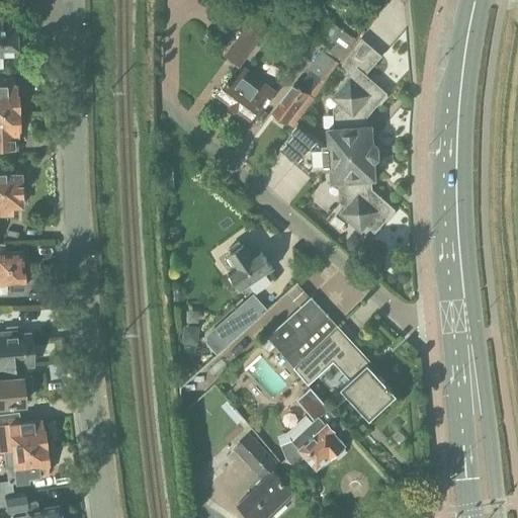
[(261,27),(232,7),(230,10),(224,5),(203,34),(245,63),(265,33),(260,29),(261,27)]
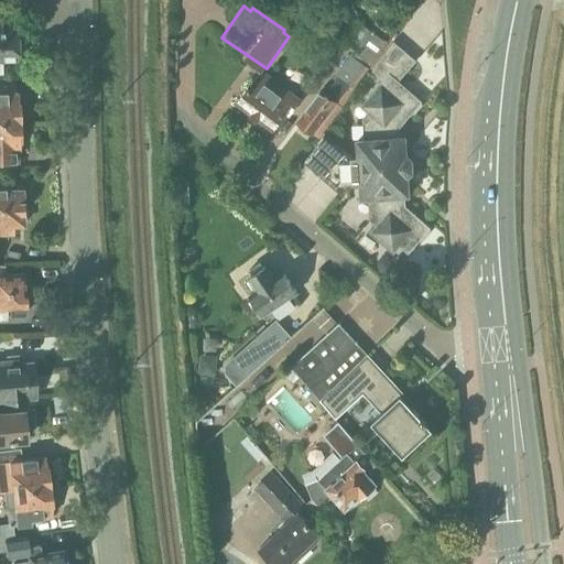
[(336,79),(325,95),(321,91),(297,123),(314,136),(349,88),(350,88),(368,68),(367,67),(384,41),(359,22),(344,43),(354,50),(351,55),(333,77),(336,79)]
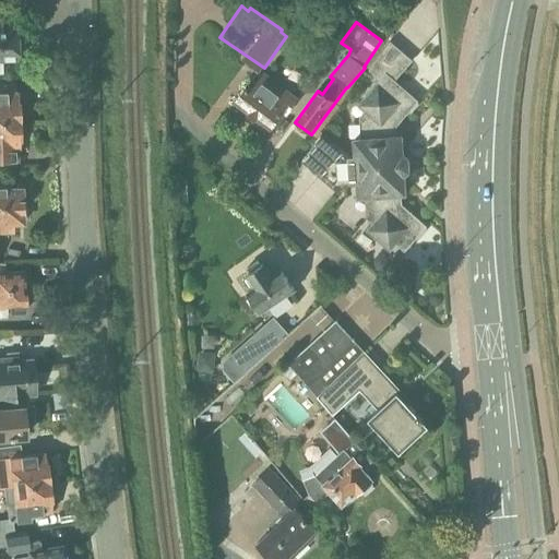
[(0,58),(19,58),(16,30),(0,30),(0,58)]
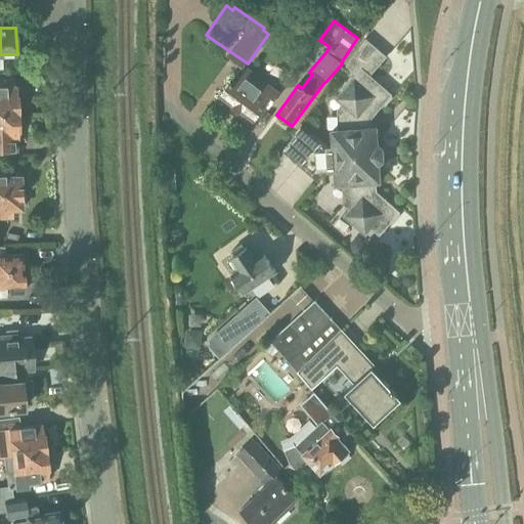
[(387,56),(366,38),(346,64),(358,74),(344,93),(351,98),(339,110),(340,130),(333,130),(334,147),(330,145),(302,125),(284,149),(317,180),(323,173),(336,172),(336,184),(344,183),(345,204),(356,213),(350,220),(365,233),(372,227),(380,233),(399,212),(375,190),(374,182),(381,181),(377,127),(369,128),(369,120),(391,94),(369,76),(387,56)]
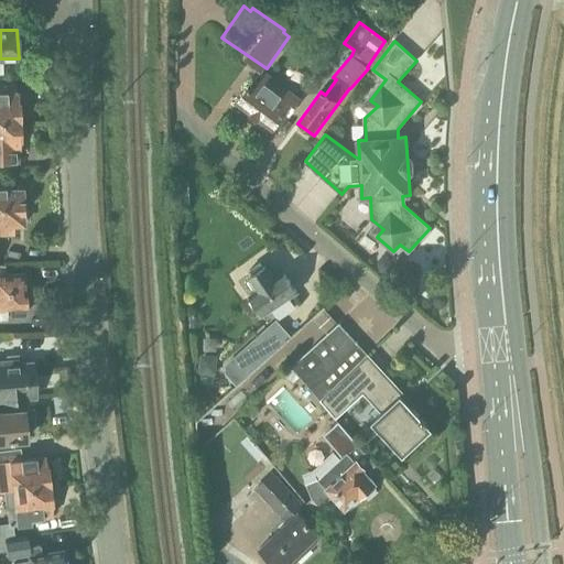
[(238,105),(273,130),(296,97),(267,75),(256,90),(251,87),(238,105)]
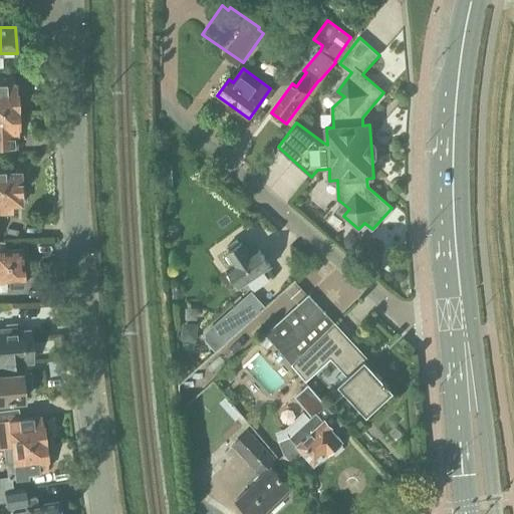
[(0,110),(19,110),(18,92),(17,92),(16,82),(0,82),(0,110)]
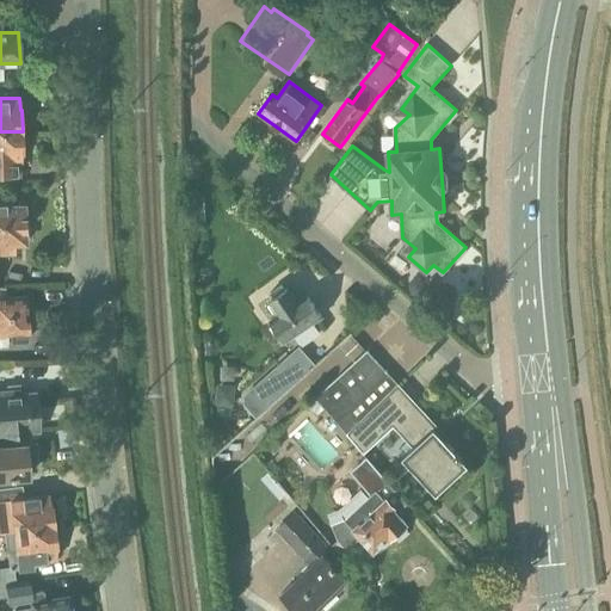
[(0,177),(20,176),(20,165),(22,165),(22,153),(24,153),(23,131),(0,131),(0,177)]
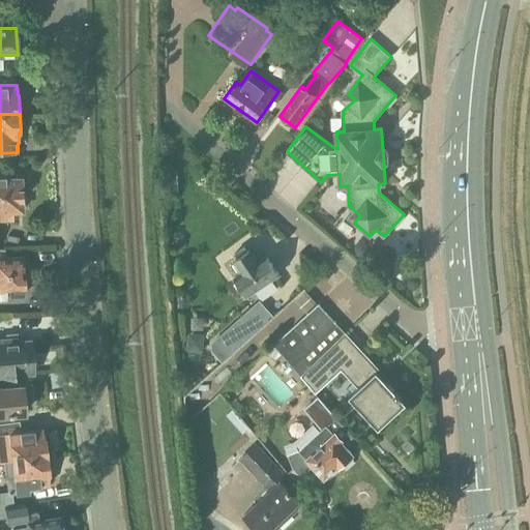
[(0,218),(12,218),(11,211),(24,210),(23,200),(25,197),(25,190),(22,188),(22,178),(10,178),(9,170),(0,170),(0,218)]
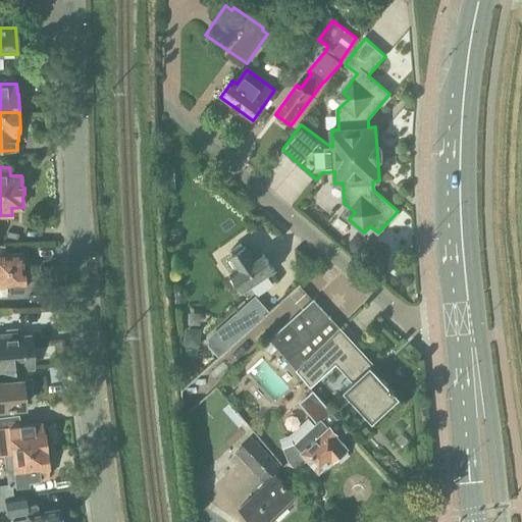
[(232,274),(246,293),(277,271),(265,253),(258,258),(249,246),(246,248),(243,244),(233,251),(236,255),(232,257),(241,269),(232,274)]
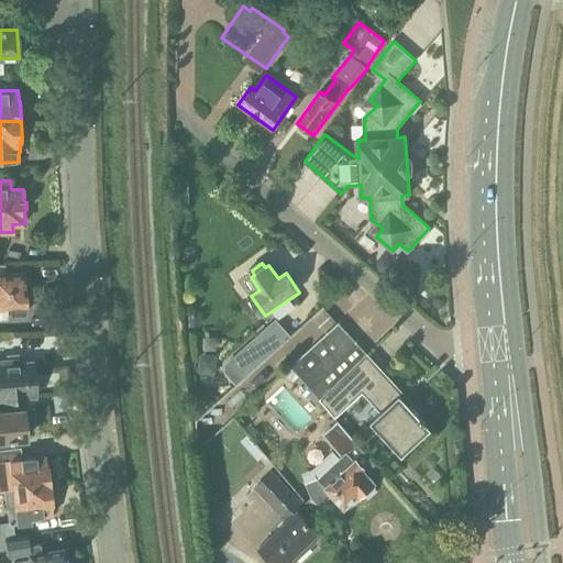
[(0,307),(11,308),(11,313),(25,313),(25,307),(26,307),(25,272),(6,273),(6,265),(0,265),(0,307)]
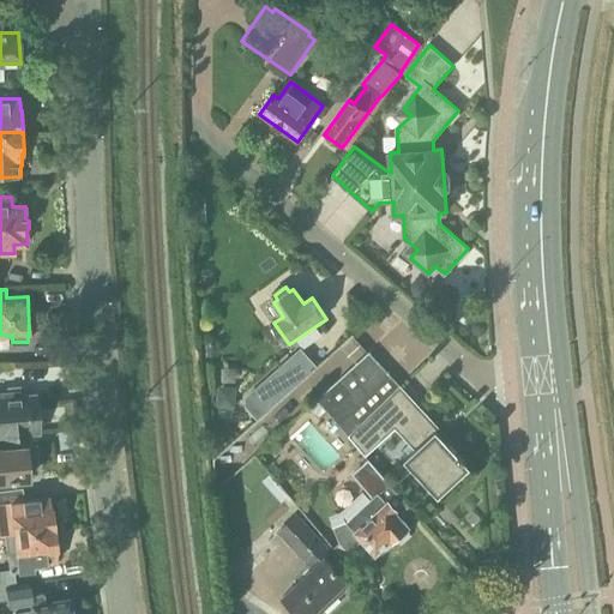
[(302,350),(280,371),(251,396),(266,414),(318,367),(302,350)]
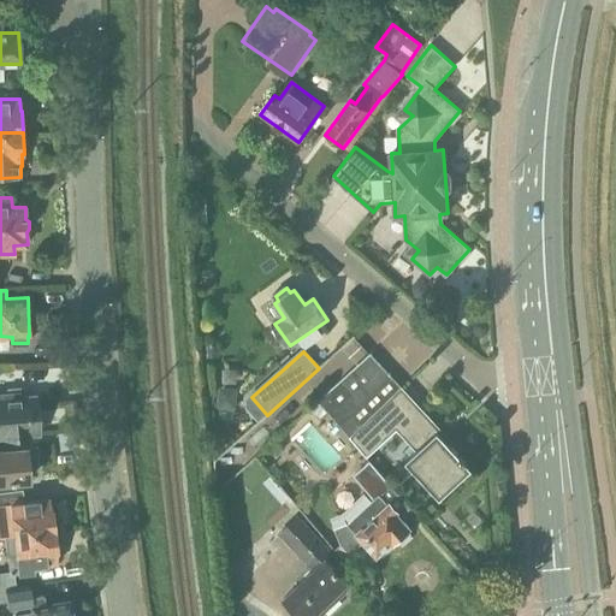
[(350,438),(402,388),(372,354),(319,401),(350,438)]
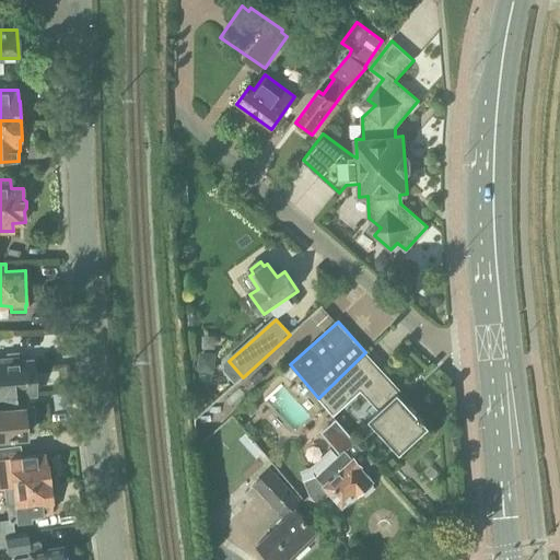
[(216,373),(217,353),(199,352),(198,371),(216,373)]
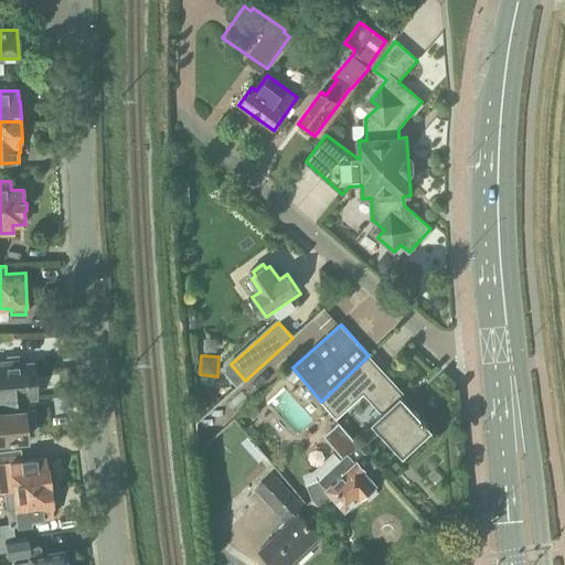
[(369,355),(321,402),(337,419),(364,395),(383,415),(374,424),(405,457),(435,430),(414,408),(416,406),(369,355)]
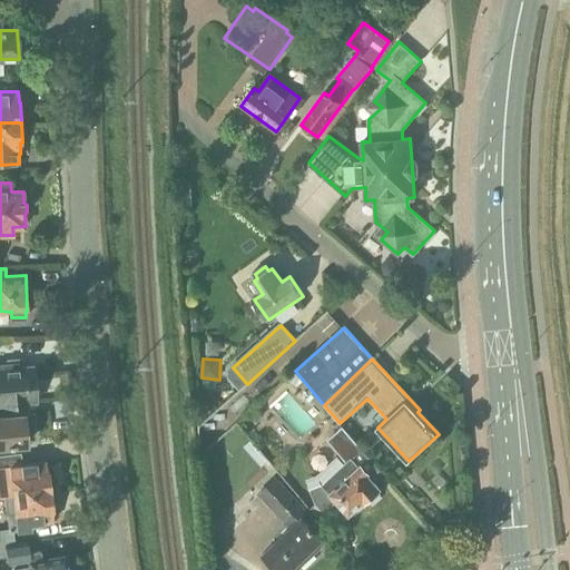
[(18,366),(18,363),(0,364),(0,404),(37,402),(35,365),(18,366)]
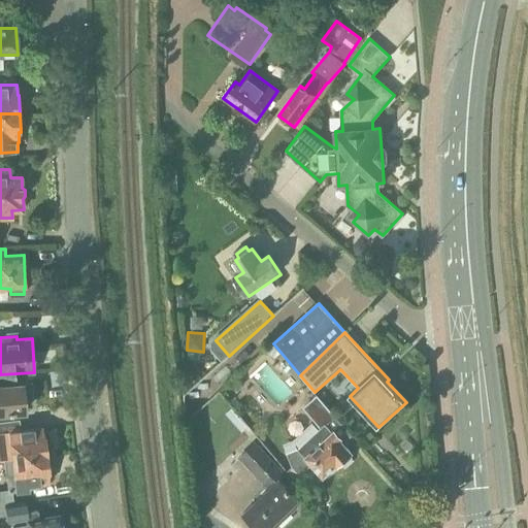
[(24,383),(0,385),(0,411),(27,409),(24,383)]
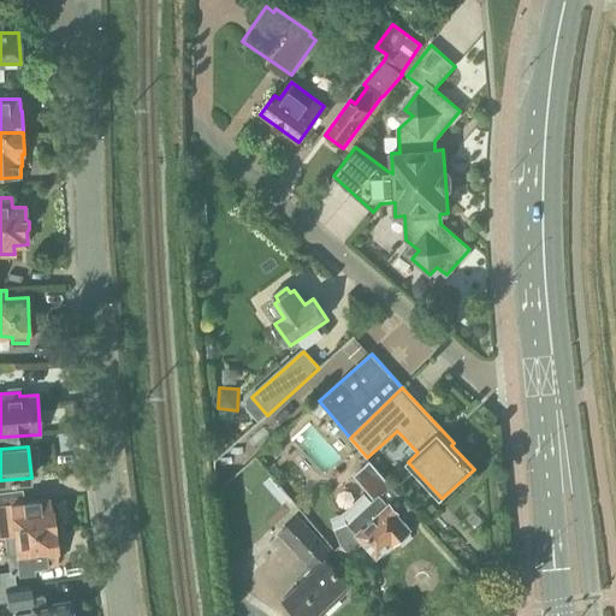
[(395,542),(398,545),(412,534),(408,529),(410,527),(402,517),(410,509),(371,461),(354,477),(374,499),(349,522),(350,523),(335,529),(342,546),(351,555),(366,542),(379,556),(395,542)]
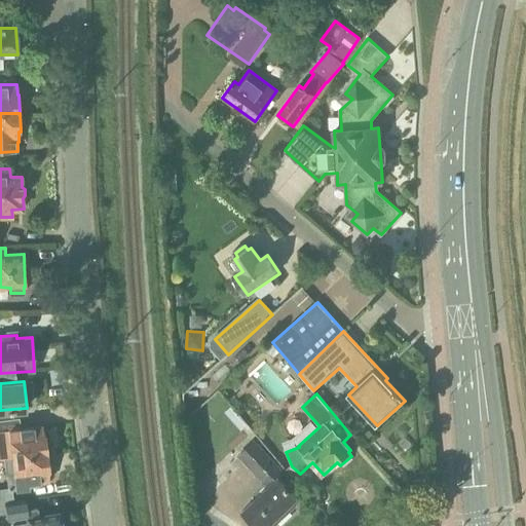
[(205,418),(203,419),(232,451),(252,435),(224,405),(205,418)]
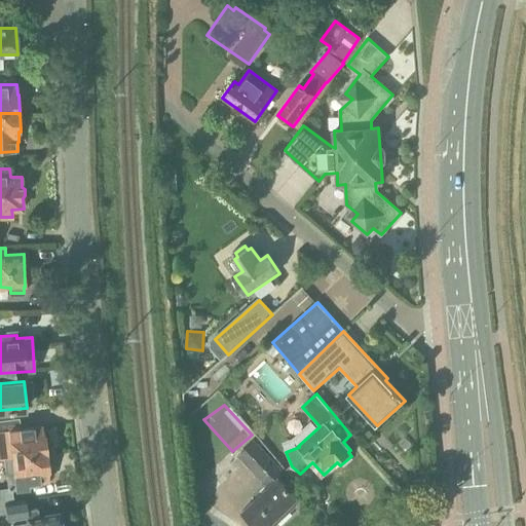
[(12,457),(47,453),(44,425),(21,428),(21,423),(7,425),(9,431),(12,457)]
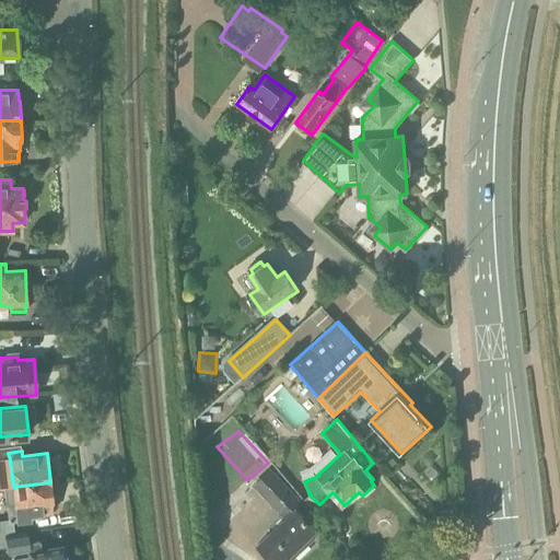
[(312,535),(317,529),(299,509),(304,503),(271,468),(253,486),(284,518),(259,543),(275,559),(293,559),(316,539),(312,535)]
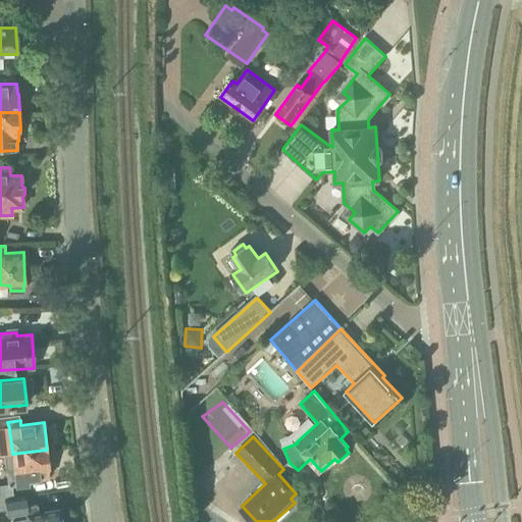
[(8,485),(0,485),(0,500),(5,500),(14,499),(12,487),(15,486),(15,485),(16,485),(30,484),(29,481),(51,478),(47,450),(12,454),(14,470),(6,471),(8,485)]
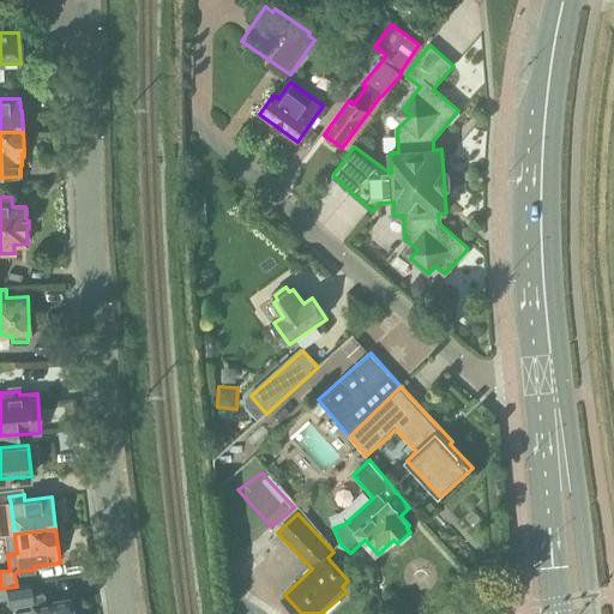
[(17,587),(6,588),(8,601),(10,608),(34,606),(34,607),(35,611),(14,613),(73,613),(72,600),(46,605),(43,596),(32,597),(30,584),(17,587)]
